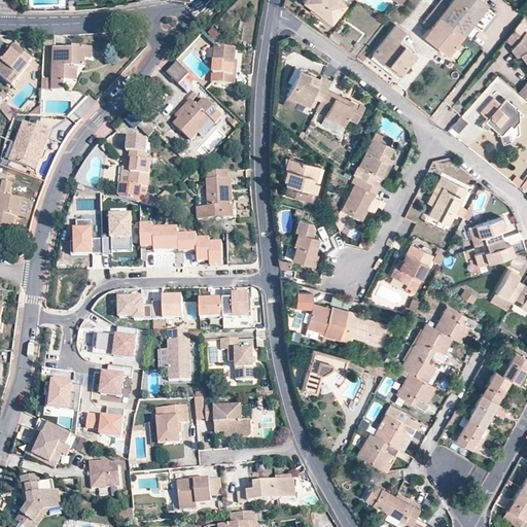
[(330,24),(345,5),(337,0),(305,0),(304,2),(322,16),(330,24)]
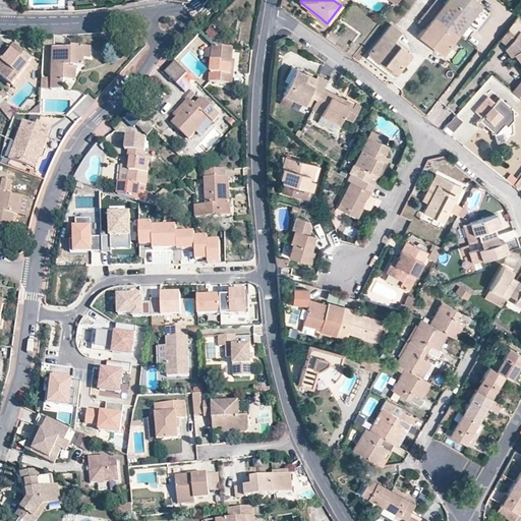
[(443,55),(458,36),(435,16),(444,4),(439,0),(436,0),(421,19),(427,23),(418,36),(443,55)]
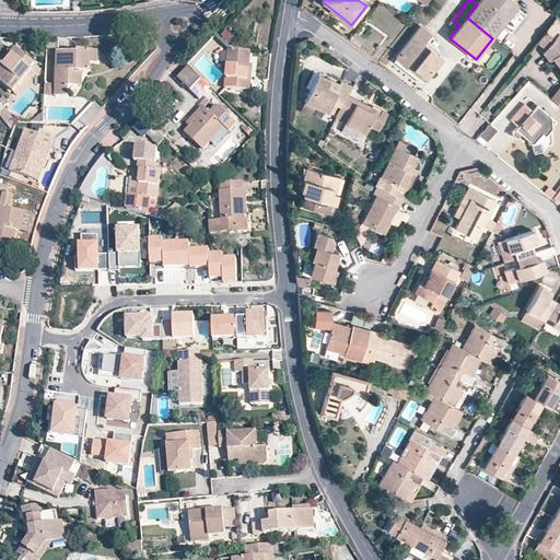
[(467,18),(492,38),(501,26),(517,6),(511,0),(479,0),(477,4),(467,18)]
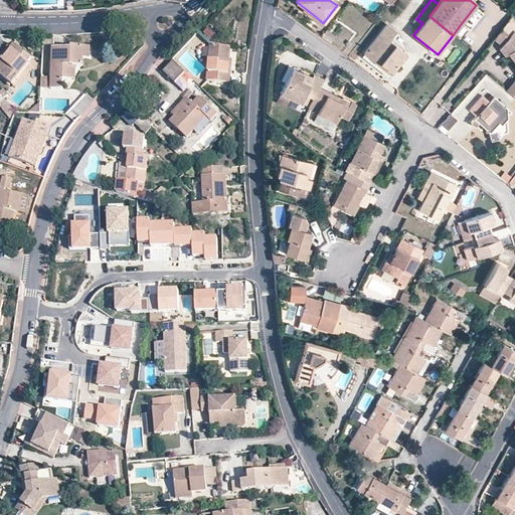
[(386,24),(364,53),(378,63),(379,61),(392,71),(399,62),(405,53),(388,40),(395,31),(386,24)]
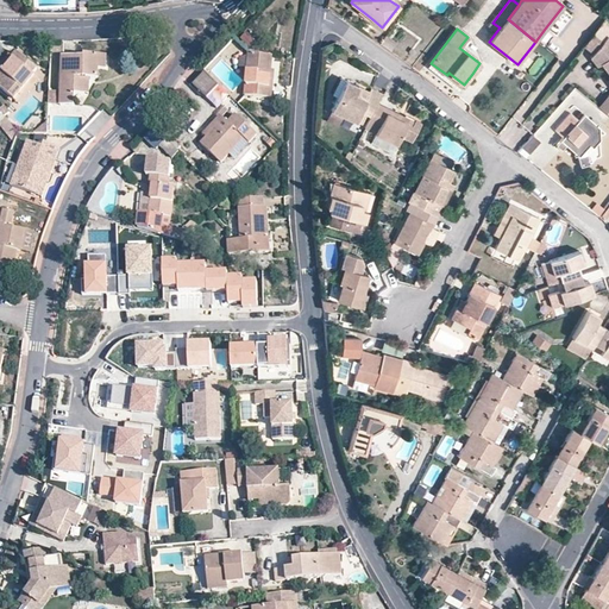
[(602,42),(594,35),(584,46),(594,54),(591,57),(595,62),(597,66),(602,63),(608,71),(608,94),(608,95),(608,36),(607,36),(602,42)]
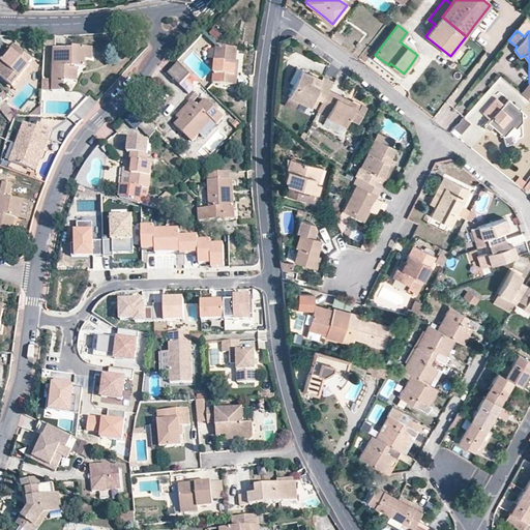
[(16,42),(9,50),(12,52),(0,64),(0,77),(12,88),(31,67),(29,65),(35,59),(16,42)]
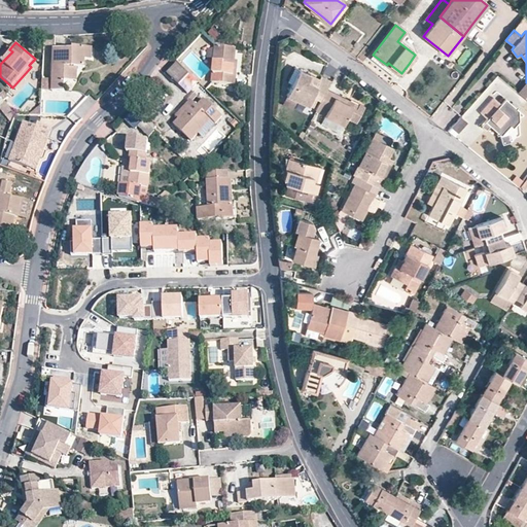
[(0,64),(12,51),(9,49),(7,47),(0,56),(0,64)]
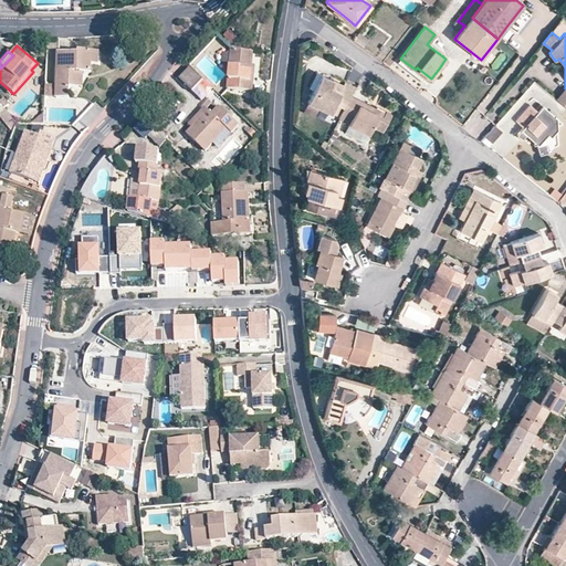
[(232,53),(230,67),(228,90),(252,92),(253,77),(250,77),(252,66),(252,53),(232,51),(232,53)]
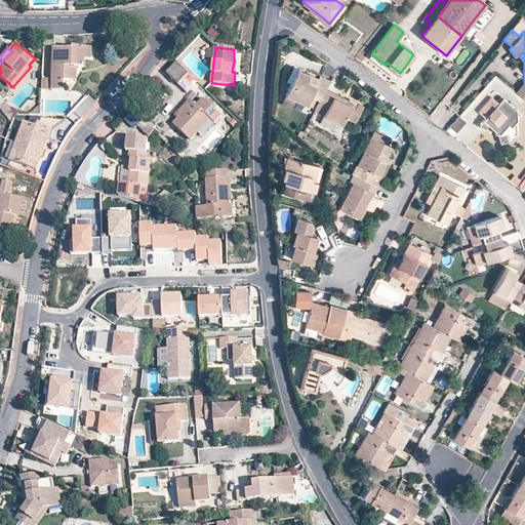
[(52,81),(42,80),(41,91),(64,91),(64,82),(72,82),(72,69),(77,69),(84,69),(84,61),(91,61),(91,49),(73,48),(73,50),(53,49),(52,81)]
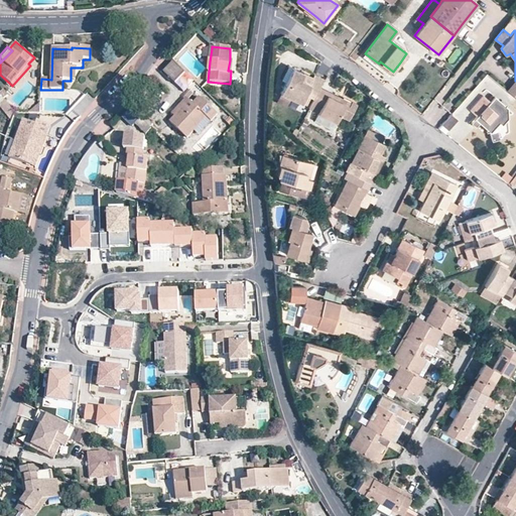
[(202,60),(210,61),(212,48),(202,50),(202,60)]
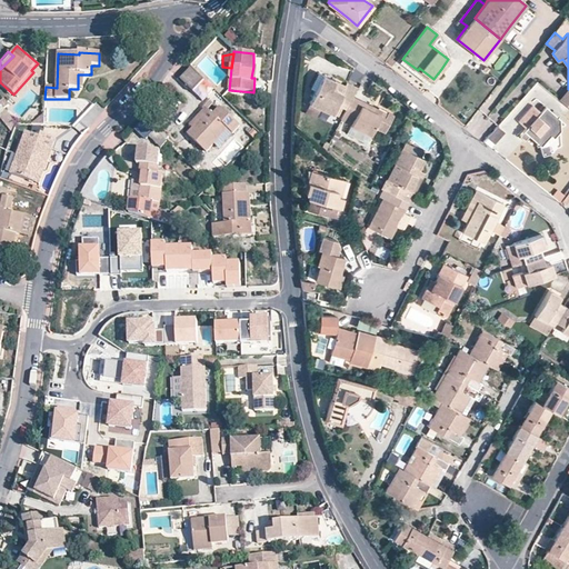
[(418,70),(402,59),(400,62),(429,85),(433,79),(419,68),(418,70)]
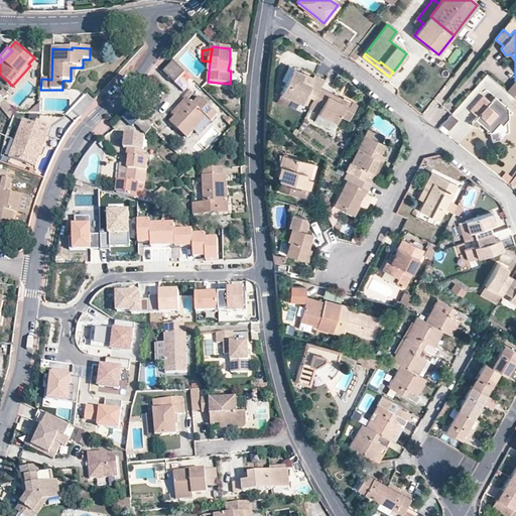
[(175,84),(184,74),(172,61),(162,72),(175,84)]
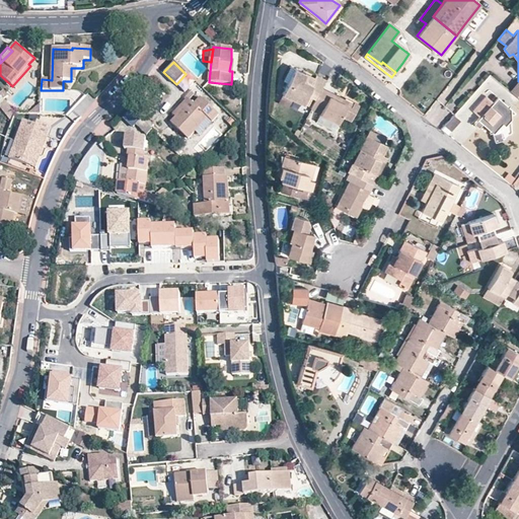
[(34,69),(30,66),(12,86),(16,89),(34,69)]
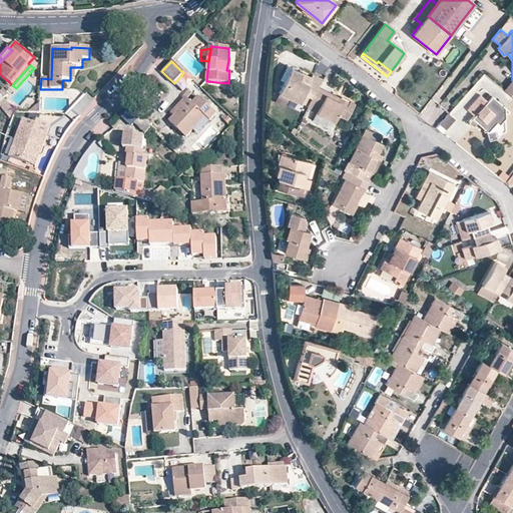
[(285,80),(292,67),(287,65),(280,78),(285,80)]
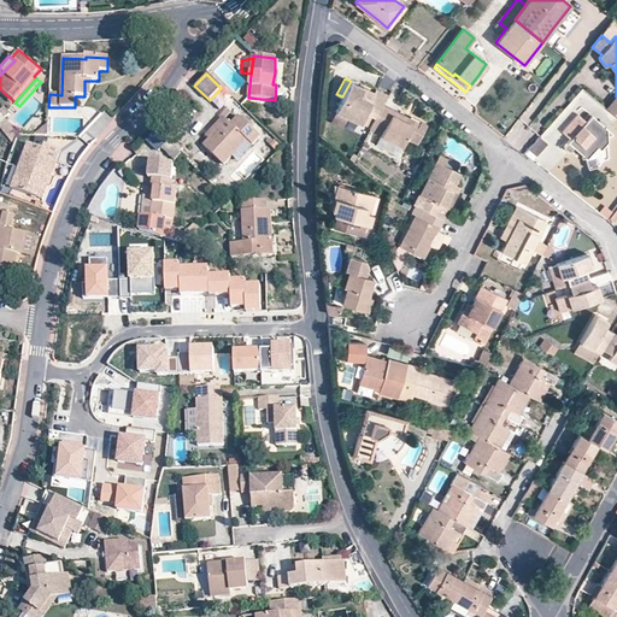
[(383,104),(388,95),(382,92),(376,89),(375,93),(370,101),(358,94),(363,87),(351,81),(342,97),(335,110),(345,116),(360,123),(365,112),(372,116),(376,118),(383,104)]
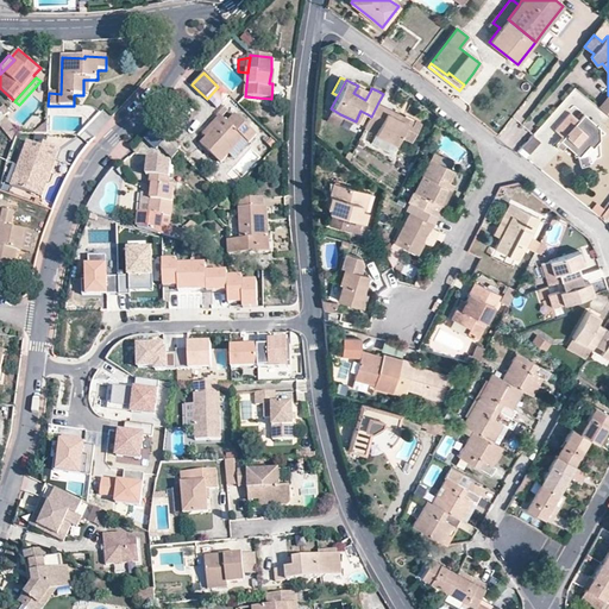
[(365,100),(370,92),(358,86),(353,93),(365,100)]
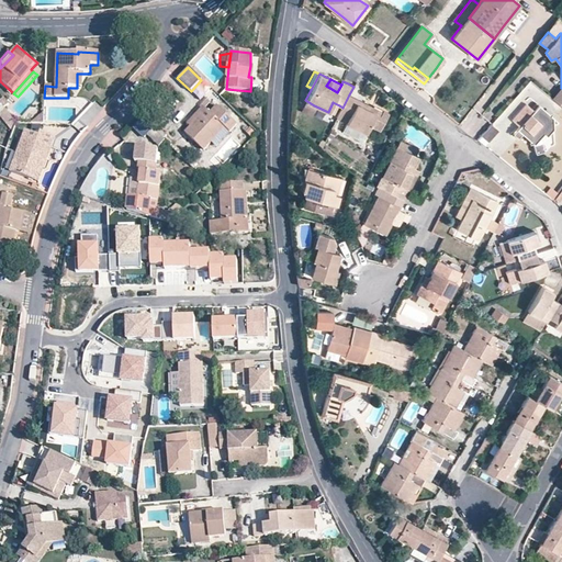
[(343,108),(340,112),(349,116),(347,123),(367,133),(370,125),(380,130),(389,113),(383,110),(382,111),(380,115),(366,109),(368,104),(360,100),(349,94),(343,108)]
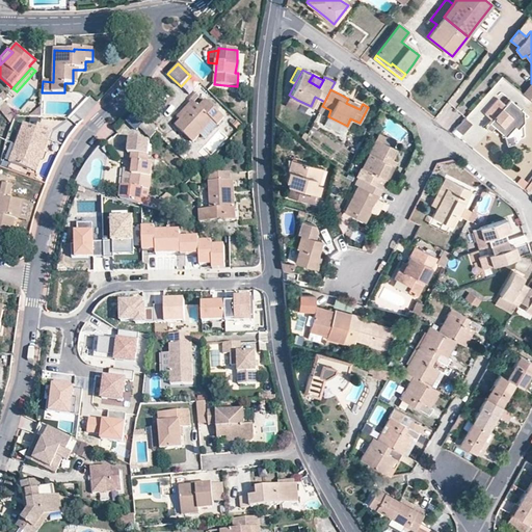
[(293,108),(297,100),(289,95),(285,104),(293,108)]
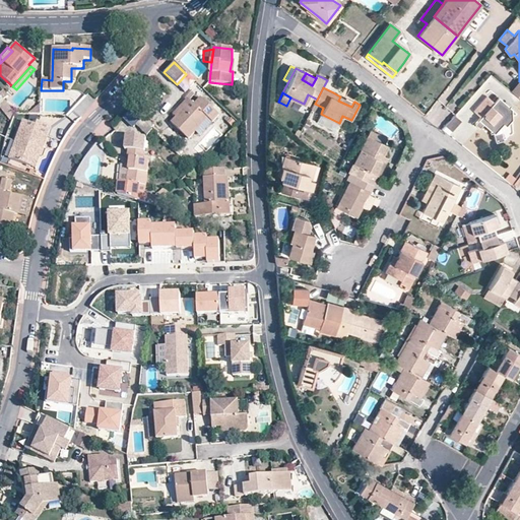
[(309,107),(314,98),(308,94),(304,104),(309,107)]
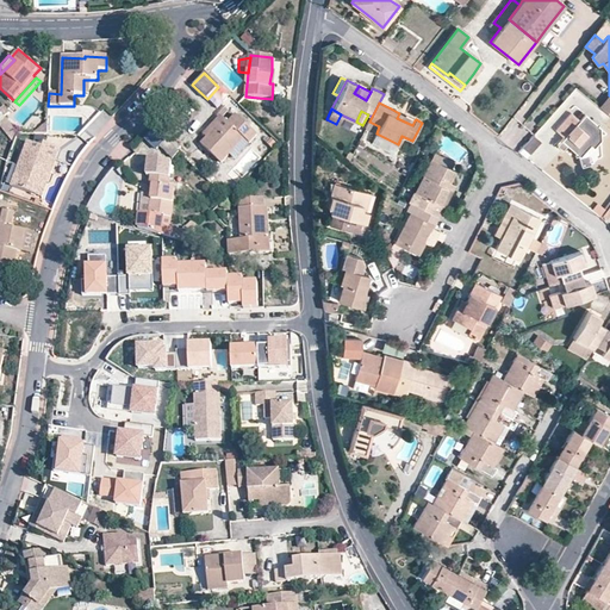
[(100,112),(86,129),(95,137),(110,120),(100,112)]
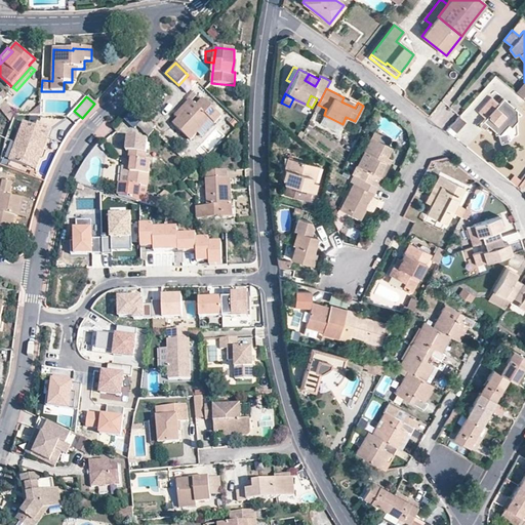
[(357,104),(344,97),(341,102),(355,108),(357,104)]
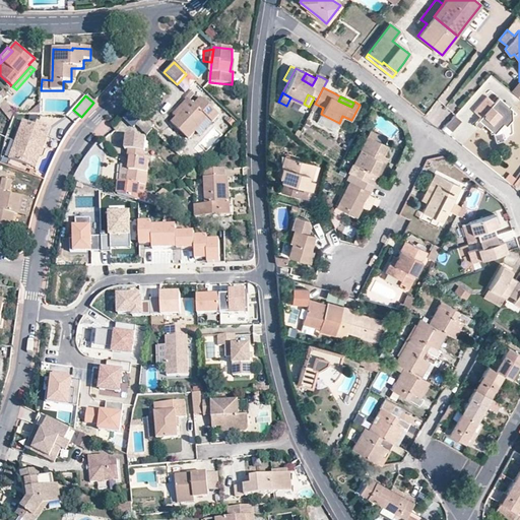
[(512,109),(499,96),(494,102),(488,96),(474,111),(480,117),(475,123),(478,126),(479,127),(483,124),(493,132),(496,141),(504,139),(500,128),(502,124),(506,128),(512,120),(512,109)]
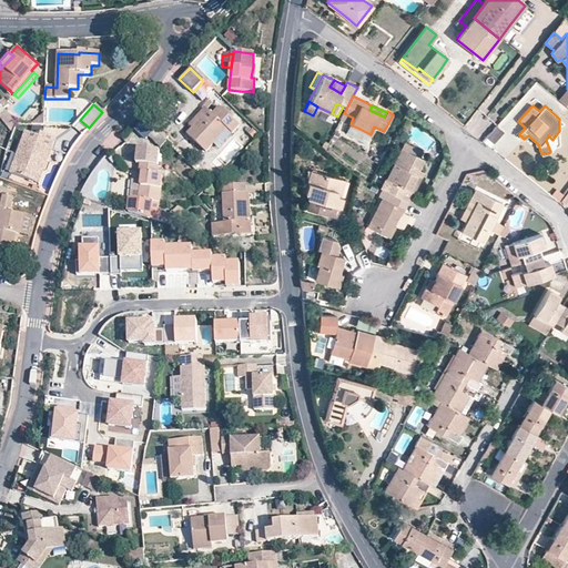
[(206,109),(201,115),(204,119),(193,130),(188,135),(206,153),(214,145),(217,149),(240,127),(221,109),(213,115),(206,109)]
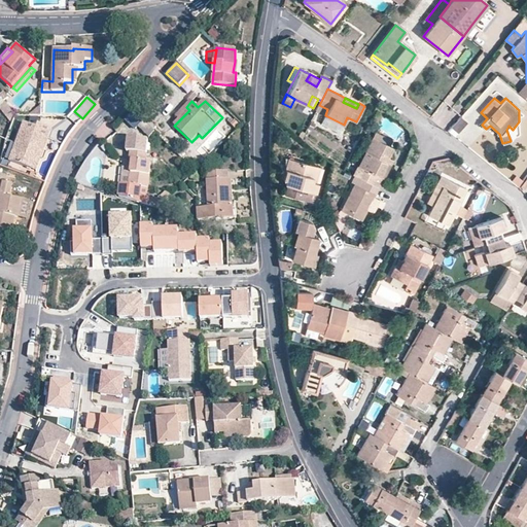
[(14,115),(5,103),(0,106),(0,109),(11,125),(14,115)]
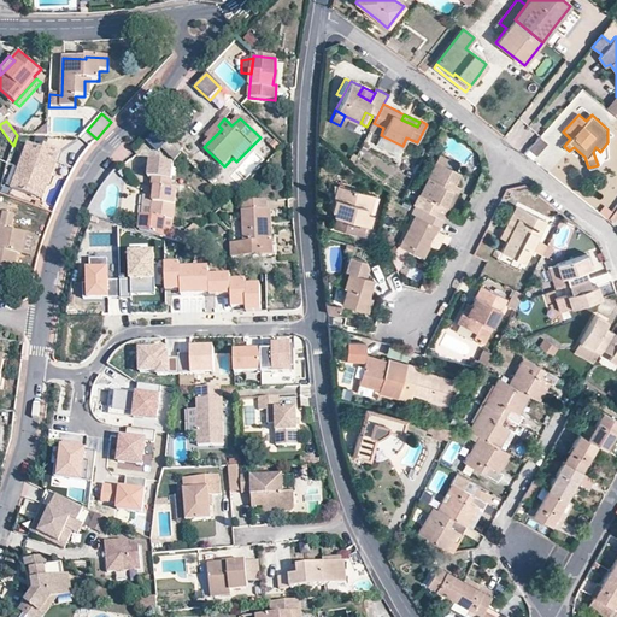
[(222,129),(218,125),(206,137),(210,141),(222,129)]
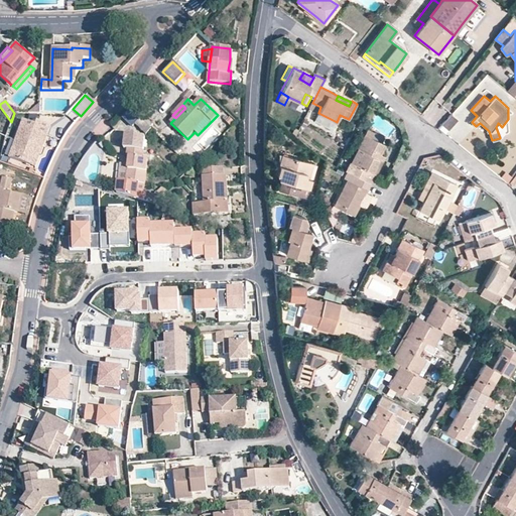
[(337,122),(318,113),(314,120),(333,129),(337,122)]
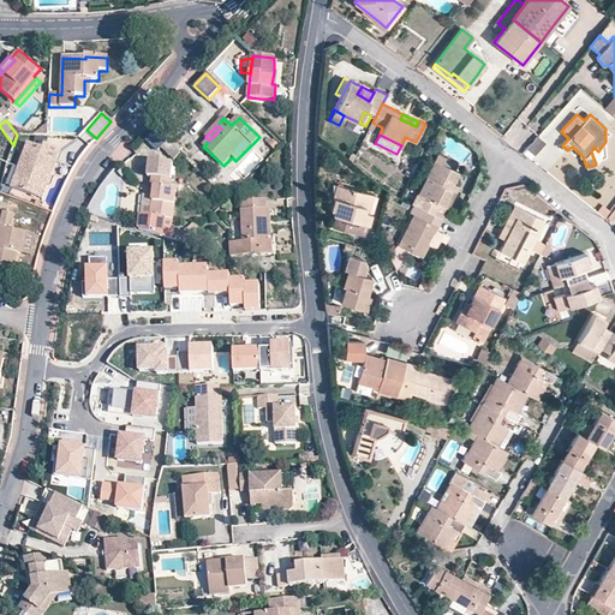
[(538,136),(527,148),(535,156),(547,143),(538,136)]
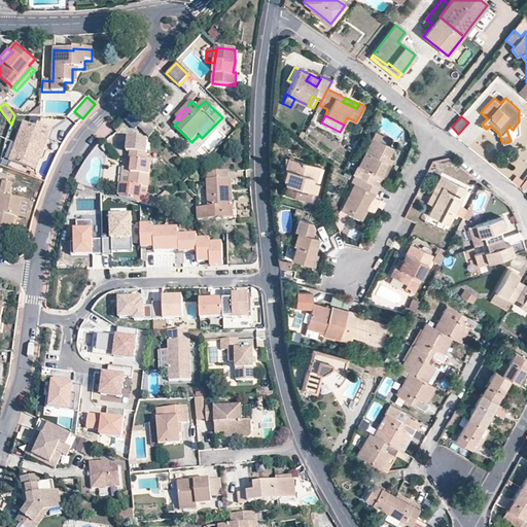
[(9,161),(31,171),(43,138),(47,139),(51,130),(38,125),(37,128),(24,123),(9,161)]
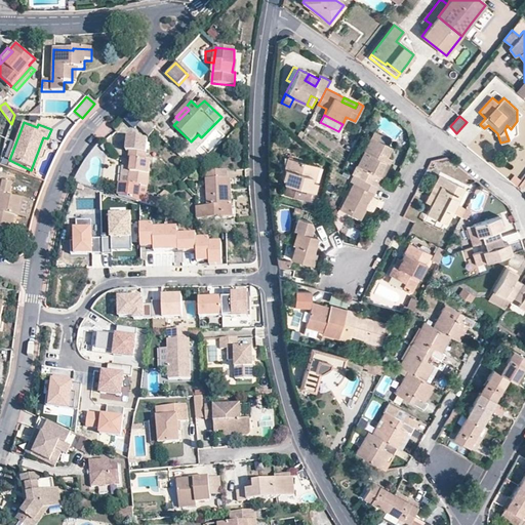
[(154,132),(158,135),(162,132),(151,122),(147,125),(154,132)]
